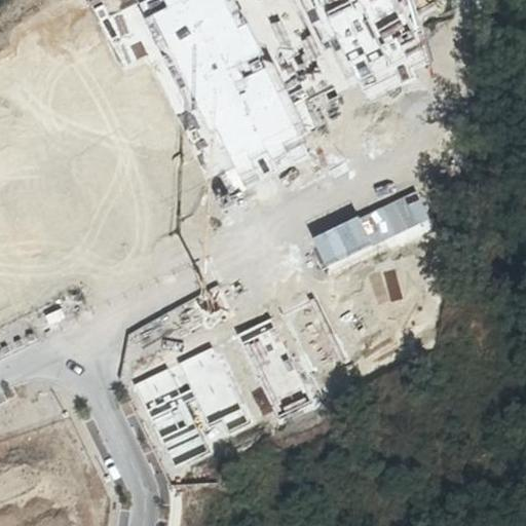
[(140,0),(110,13),(199,203),(330,147),(308,102),(360,86),(372,104),(421,79),(417,66),(435,60),(418,10),(439,0),(140,0)]
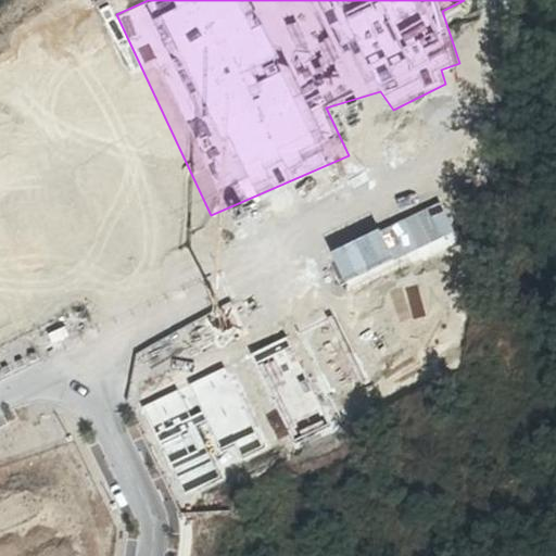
[(109,71),(46,99),(115,252),(175,224),(109,71)]
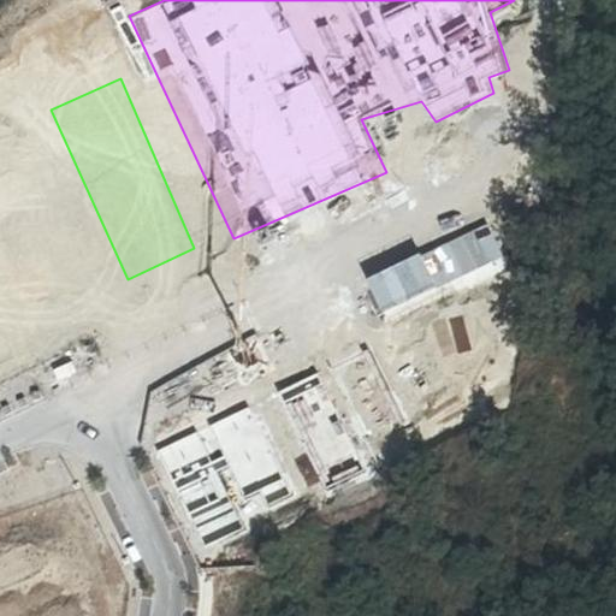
[(0,166),(0,336),(63,308),(0,166)]
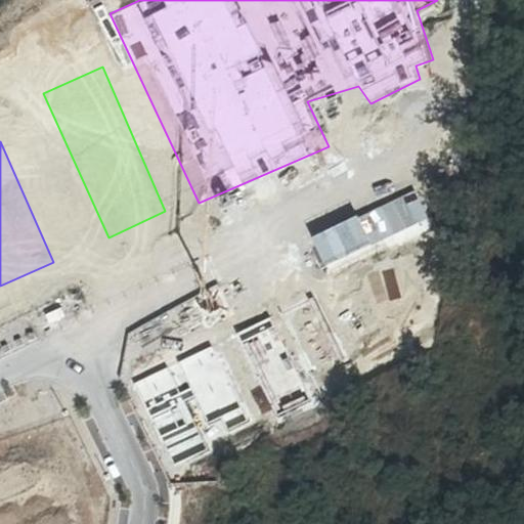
[(418,257),(382,272),(412,354),(445,338),(418,257)]
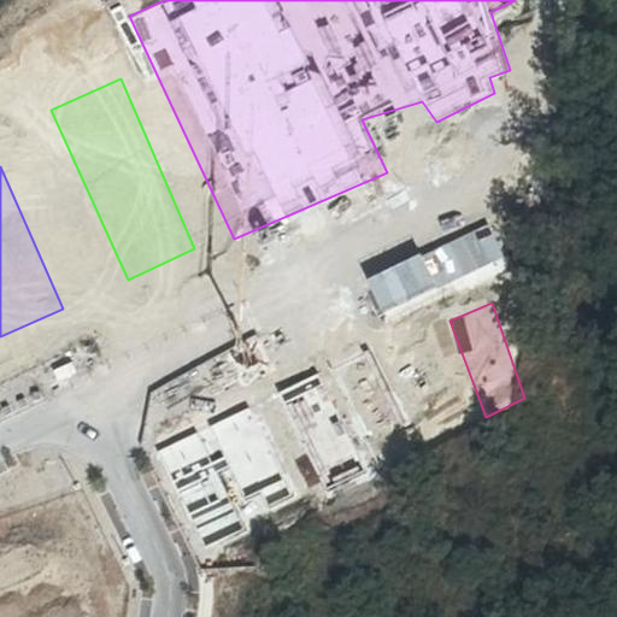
[(433,323),(389,341),(432,433),(472,417),(433,323)]
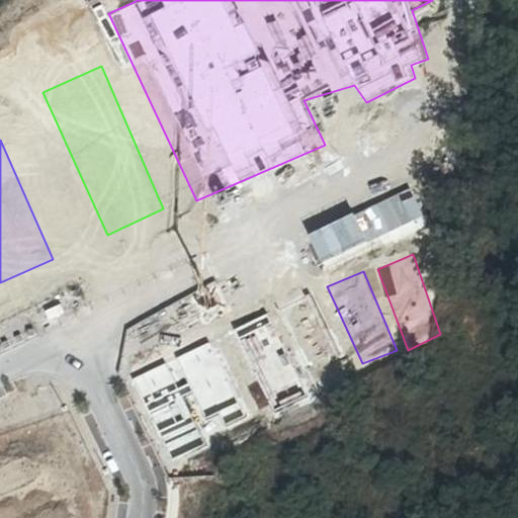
[(311,291),(277,308),(314,383),(348,368),(311,291)]
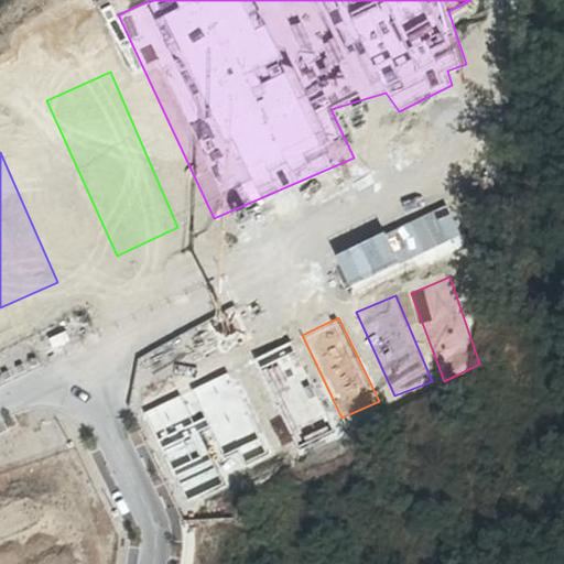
[(291,343),(252,359),(300,452),(338,435),(291,343)]
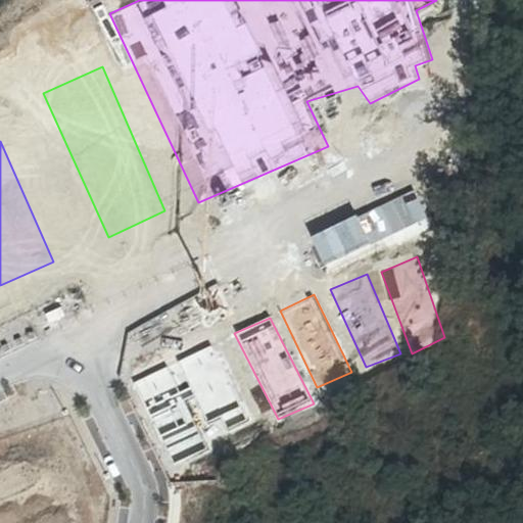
[(168,366),(134,382),(172,465),(208,449),(197,427),(207,422),(219,444),(251,429),(209,344),(177,360),(185,379),(178,384),(168,366)]
